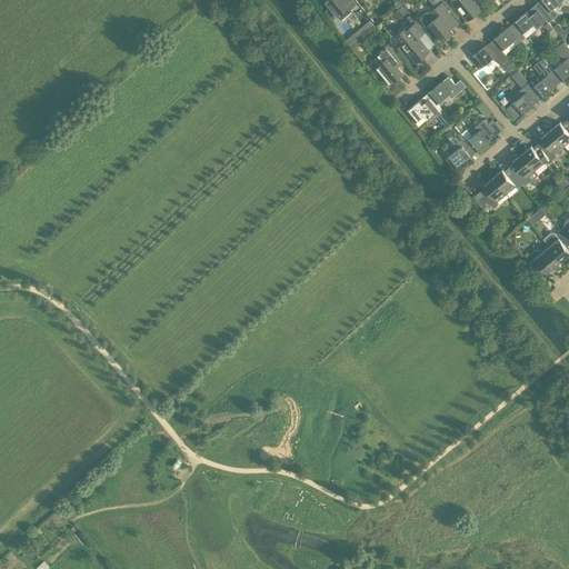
[(350,8),(356,3),(352,0),(325,0),(330,6),(326,9),(326,11),(331,18),(333,18),(337,15),(341,20),(352,10),(350,8)]
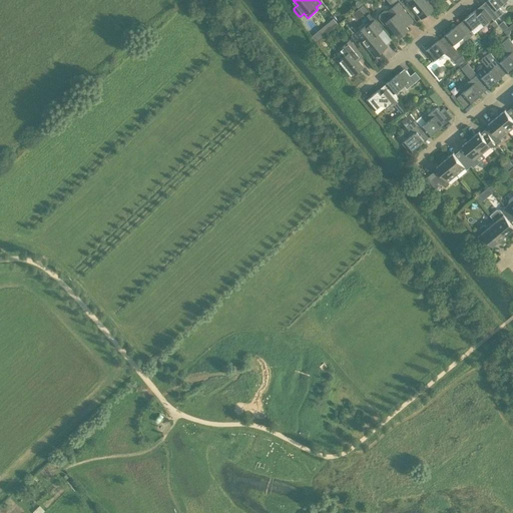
[(409,0),(407,1),(421,17),(433,7),(427,0),(409,0)]
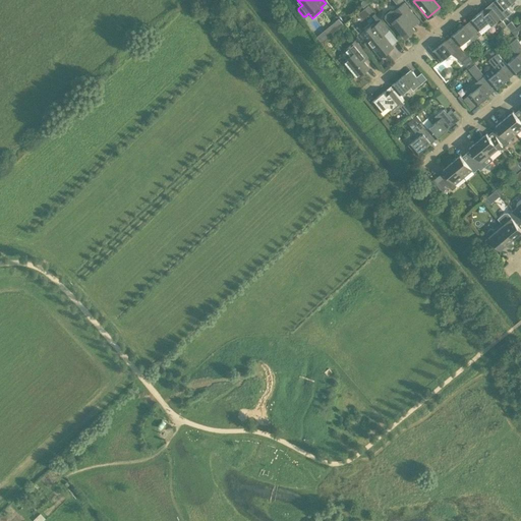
[(494,0),(489,4),(502,20),(512,12),(507,6),(514,0),(494,0)]
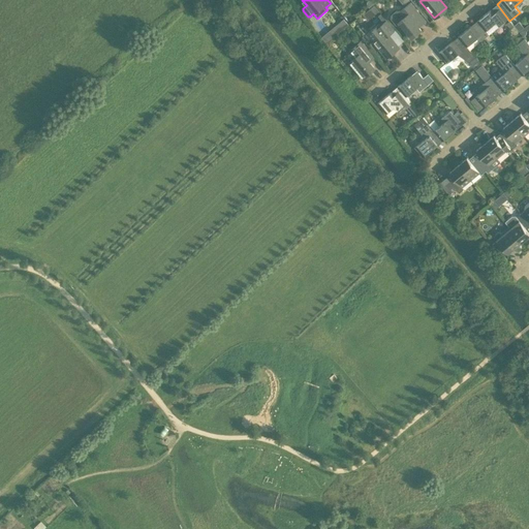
[(390,19),(396,25),(399,23),(411,37),(421,29),(413,21),(419,14),(409,2),(399,11),(395,10),(391,14),(390,19)]
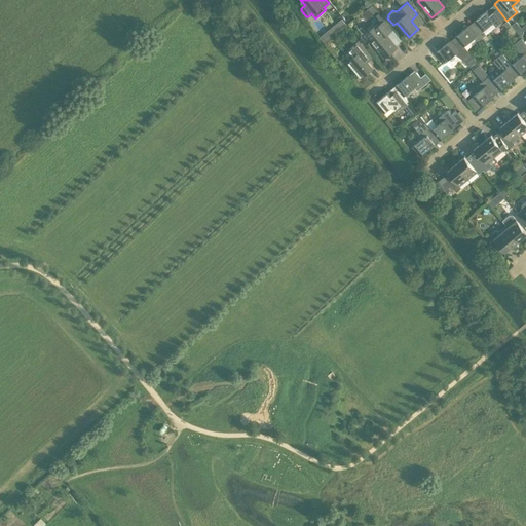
[(506,21),(494,4),(475,20),(486,34),(504,19),(506,21)]
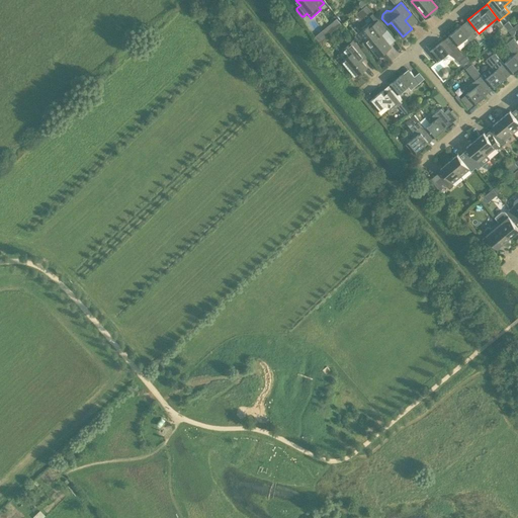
[(370,10),(366,5),(361,9),(366,14),(370,10)]
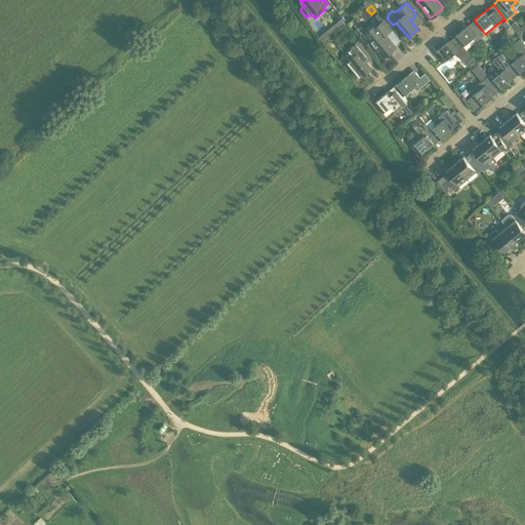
[(376,25),(365,34),(384,56),(396,47),(385,35),(391,30),(382,19),(376,25)]
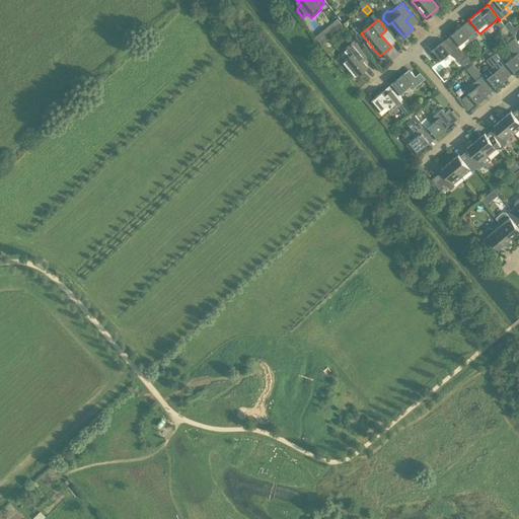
[(479,33),(468,19),(450,35),(466,56),(466,55),(458,45),(468,36),(471,41),(479,33)]
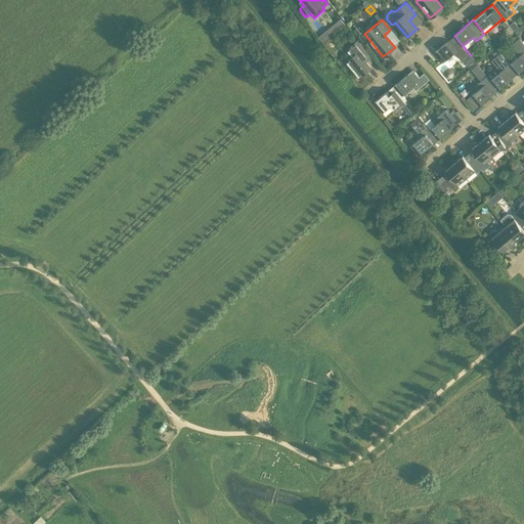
[(510,26),(514,31),(519,28),(514,22),(510,26)]
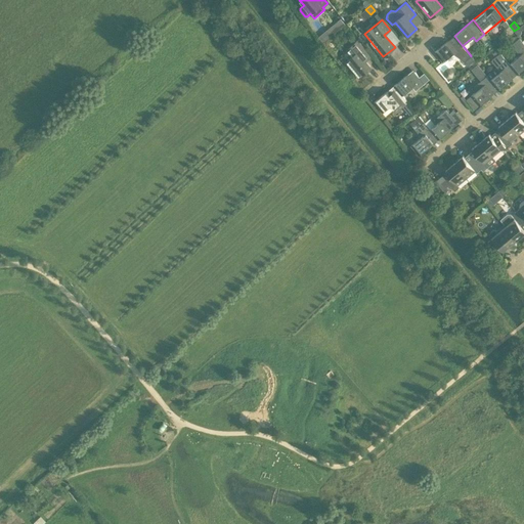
[(519,27),(519,28),(514,31),(518,36),(523,32),(519,27)]
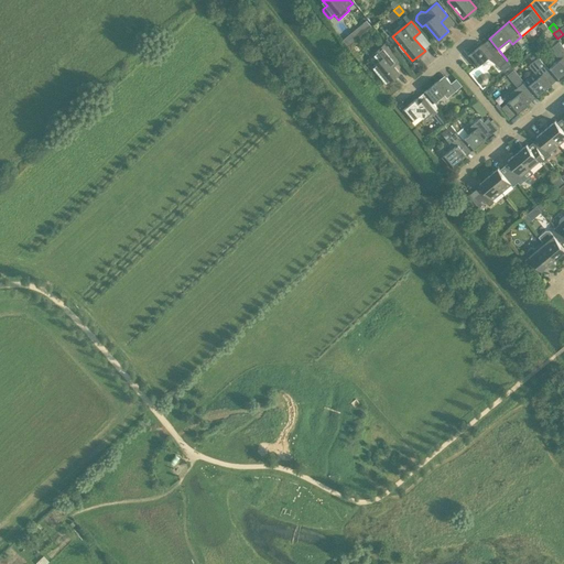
[(357,38),(351,32),(344,39),(348,44),(357,38)]
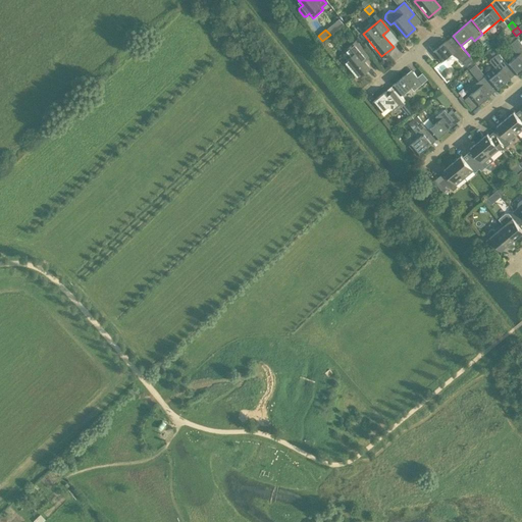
[(474,61),(469,56),(453,36),(433,51),(441,61),(452,53),(463,61),(469,66),(474,61)]
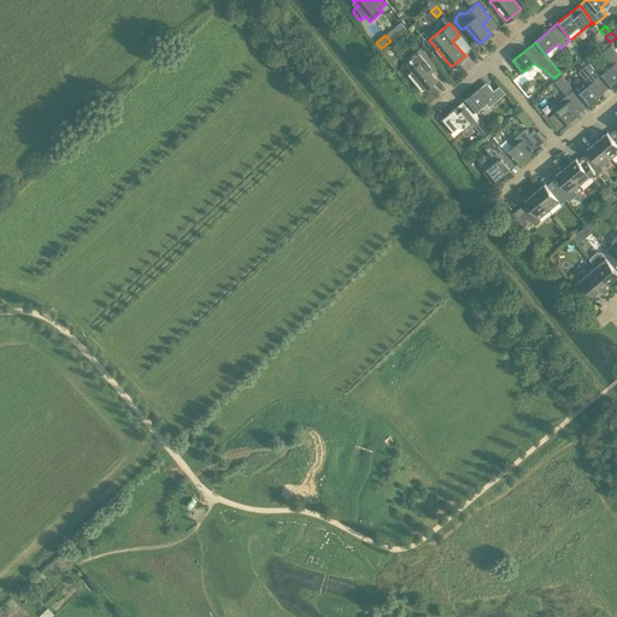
[(611,65),(600,75),(599,75),(609,87),(616,80),(616,51),(611,45),(604,50),(611,65)]
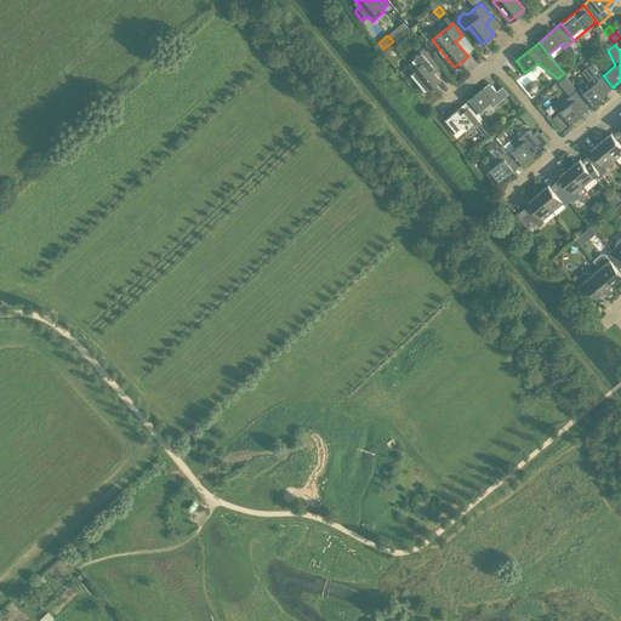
[(426,91),(439,79),(427,63),(432,60),(423,49),(411,58),(417,66),(410,72),(426,91)]
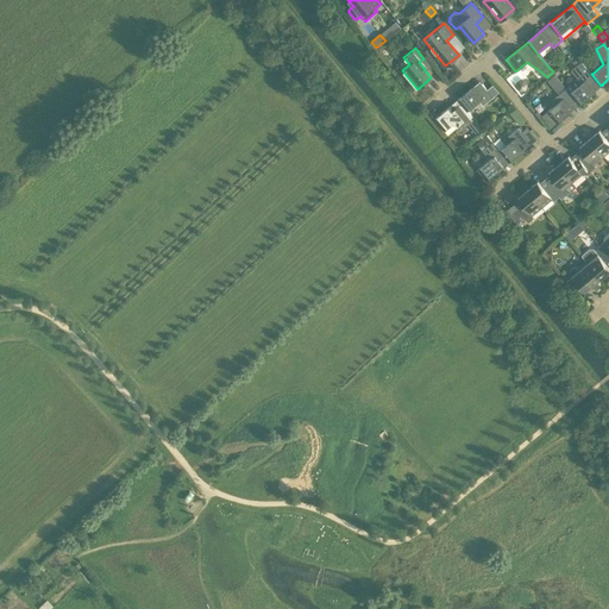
[(601,86),(591,74),(592,74),(582,61),(571,70),(578,77),(566,88),(579,104),(601,86)]
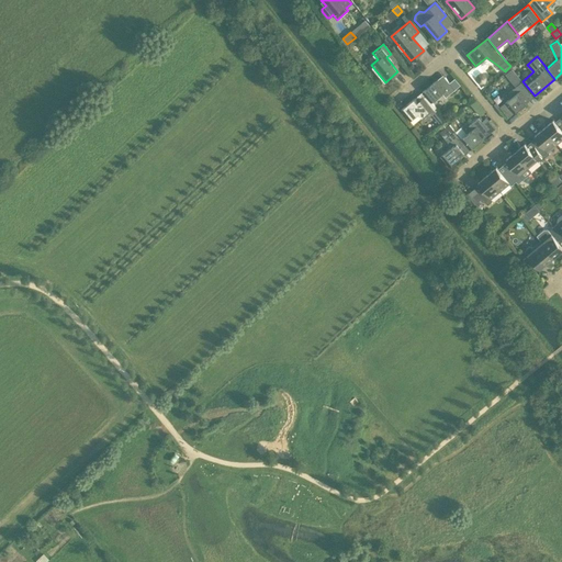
[(423,91),(431,102),(442,93),(446,97),(456,89),(444,75),(423,91)]
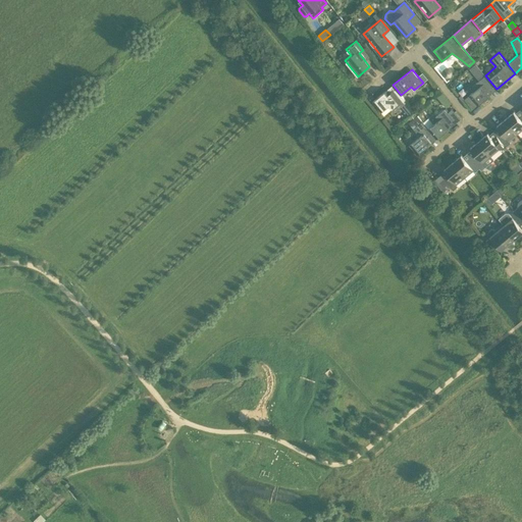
[(477,105),(497,89),(485,75),(470,88),(473,92),(469,95),(477,105)]
